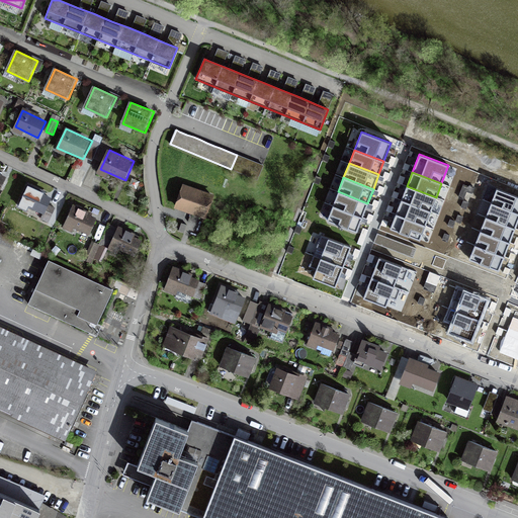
[(53,196),(28,185),(19,204),(45,216),(53,196)]
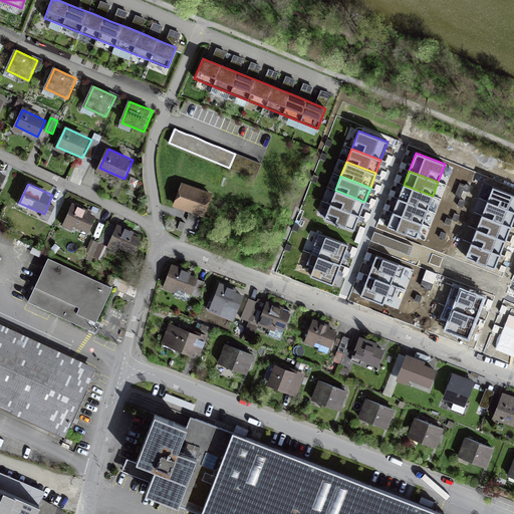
[(202,215),(210,195),(183,184),(176,205),(202,215)]
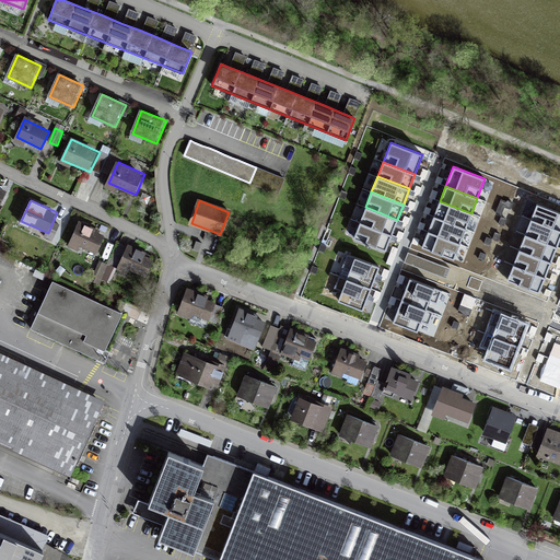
[(466,229),(471,213),(440,201),(433,216),(466,229)]
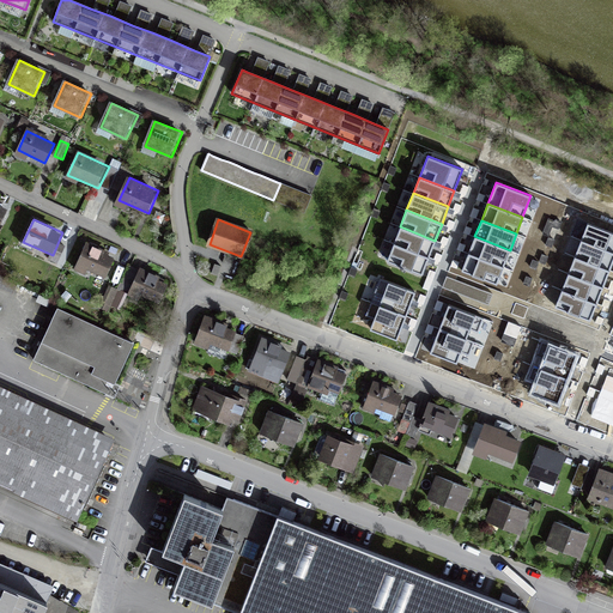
[(612,231),(588,222),(581,240),(612,252),(612,231)]
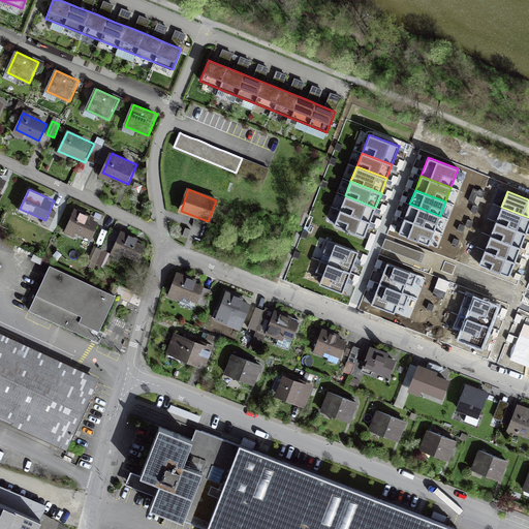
[(370,221),(375,208),(345,195),(339,210),(370,221)]
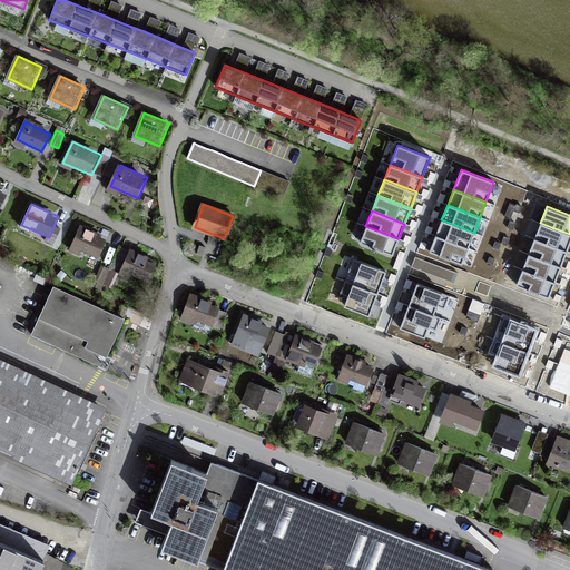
[(468,248),(474,233),(441,219),(435,235),(468,248)]
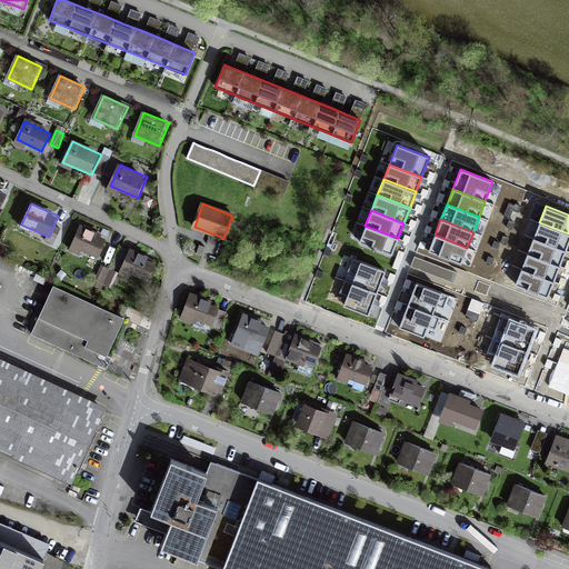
[(568,233),(539,222),(533,238),(566,250),(568,241),(568,233)]
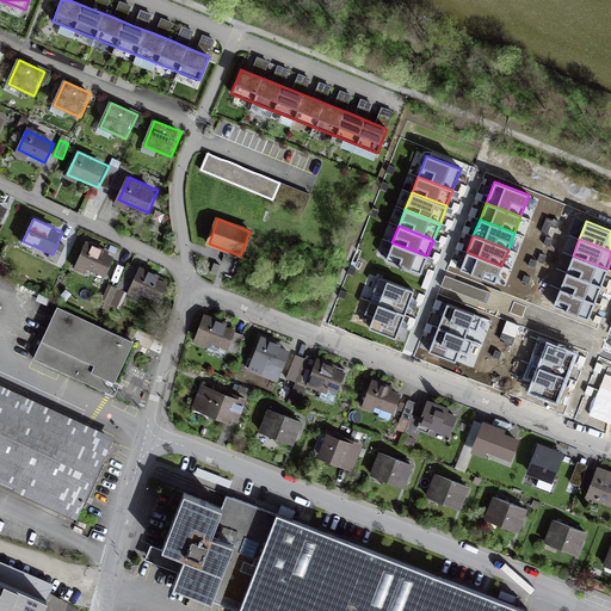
[(420,273),(427,255),(392,242),(386,259),(420,273)]
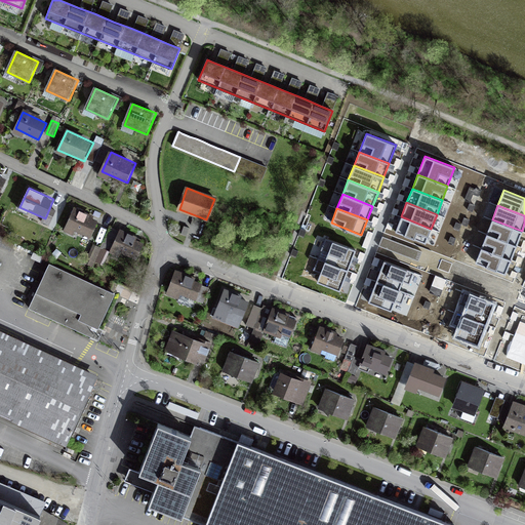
[(101,220),(75,209),(66,229),(91,240),(101,220)]
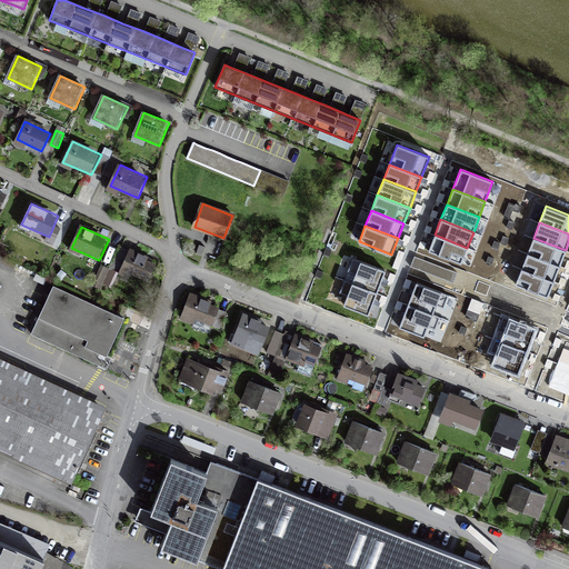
[(461,263),(467,248),(435,235),(428,251),(461,263)]
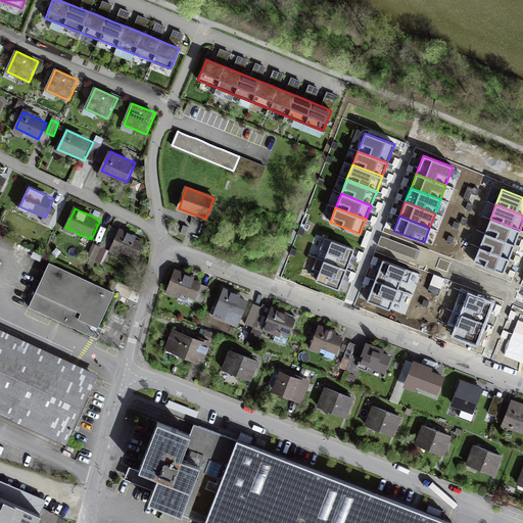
[(490,219),(484,233),(515,244),(520,230),(490,219)]
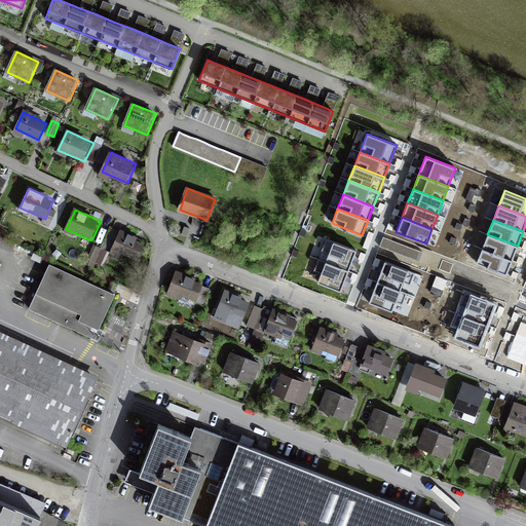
[(190,228),(184,226),(181,234),(187,236),(190,228)]
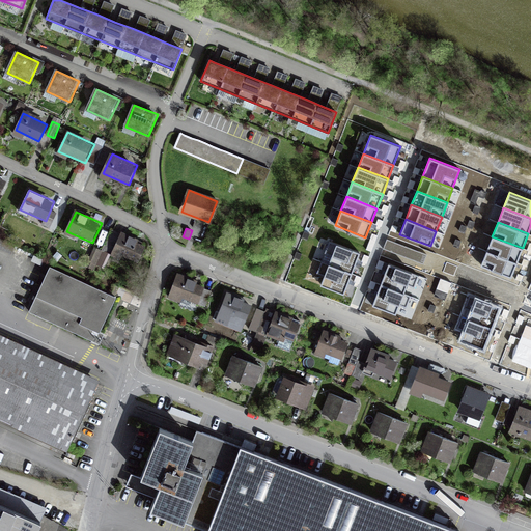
[(145,245),(112,231),(103,251),(120,259),(122,254),(138,261),(145,245)]
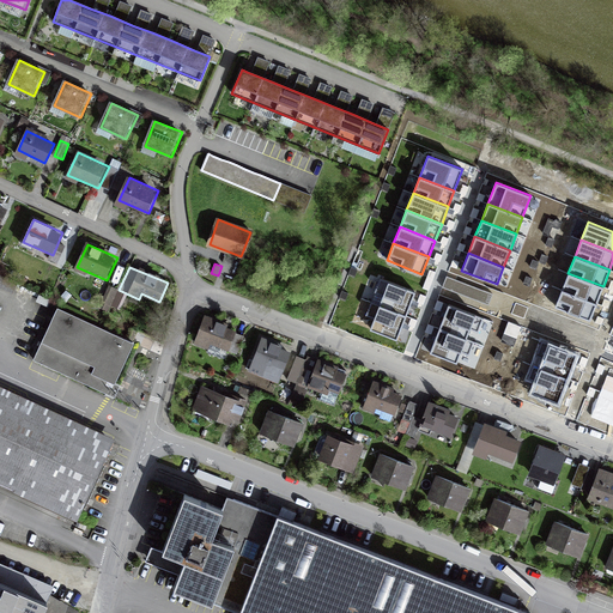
[(568,273),(562,289),(596,303),(604,286),(568,273)]
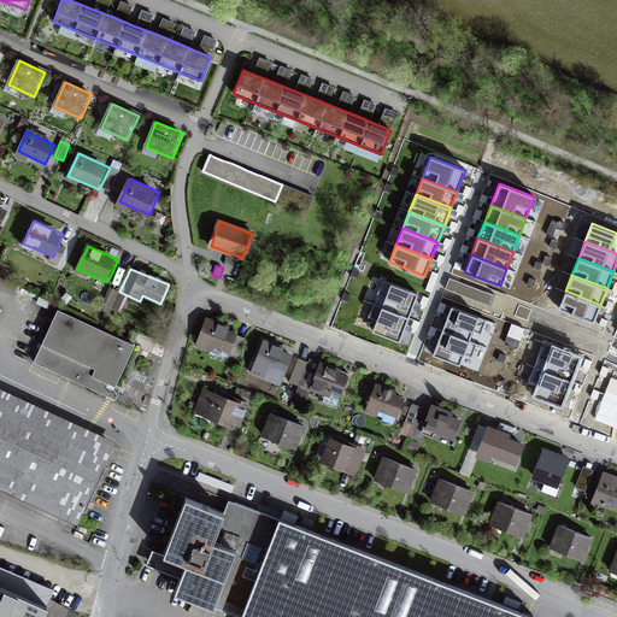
[(0,278),(0,288),(10,294),(13,286),(0,278)]
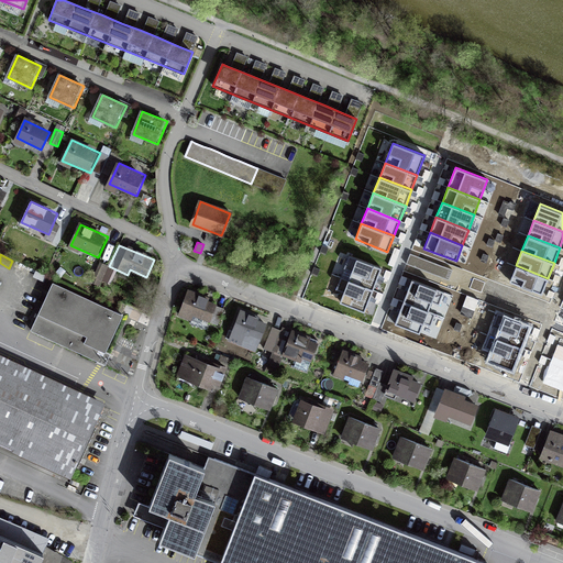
[(452,271),(410,254),(407,264),(449,280),(452,271)]
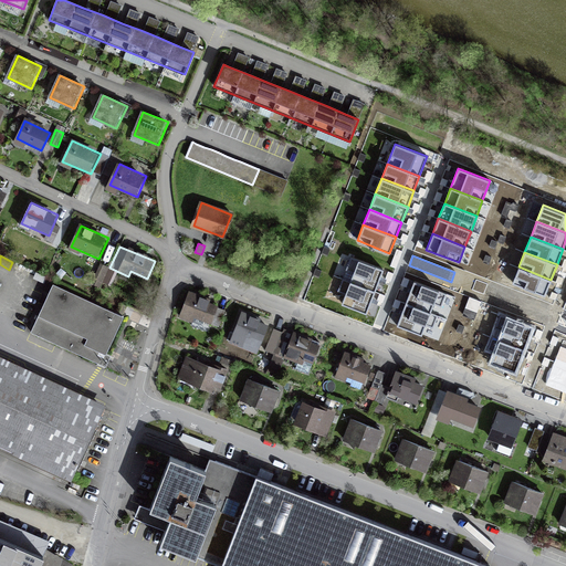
[(375,291),(384,270),(358,260),(350,282),(375,291)]
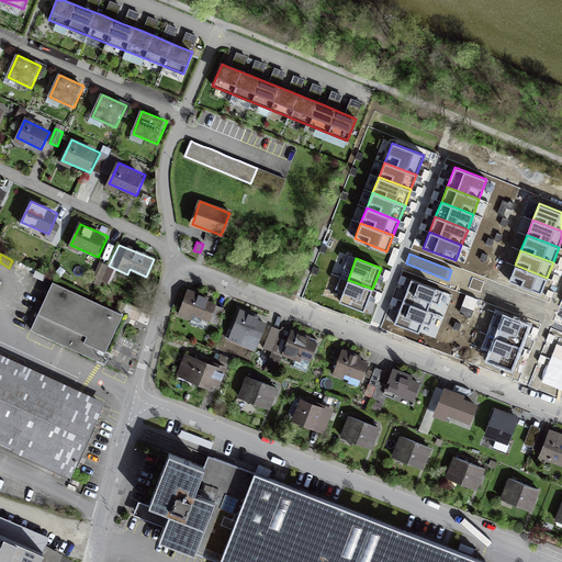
[(101,281),(109,266),(100,262),(92,278),(101,281)]
